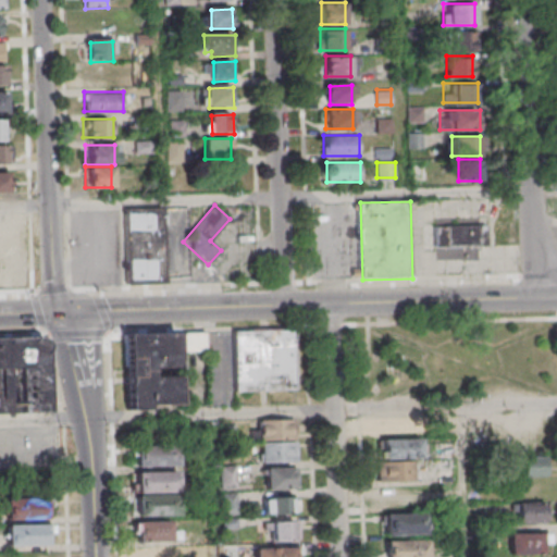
[(127,209),(164,208),(168,284),(130,285),(127,209)]
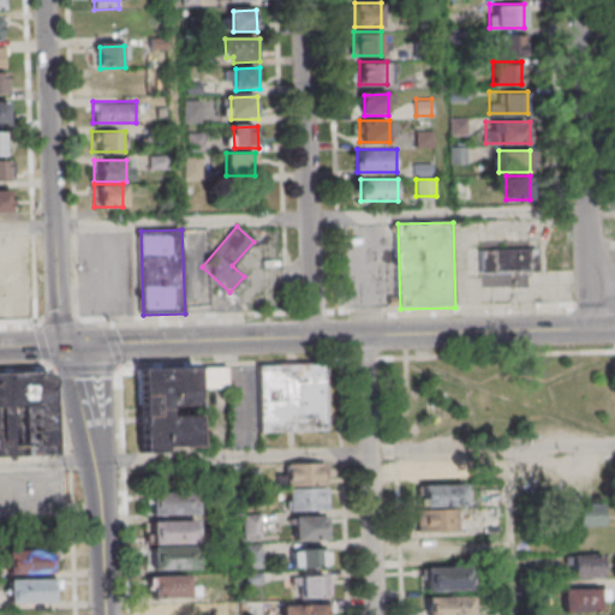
[(29,237),(0,237),(0,317),(31,317),(29,237)]
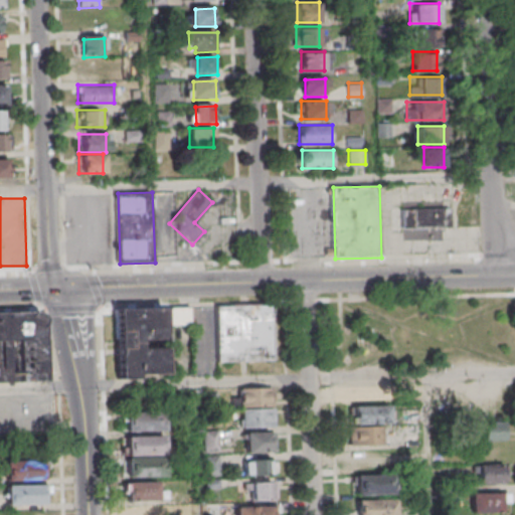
[(402,227),(448,227),(448,207),(402,207),(402,227)]
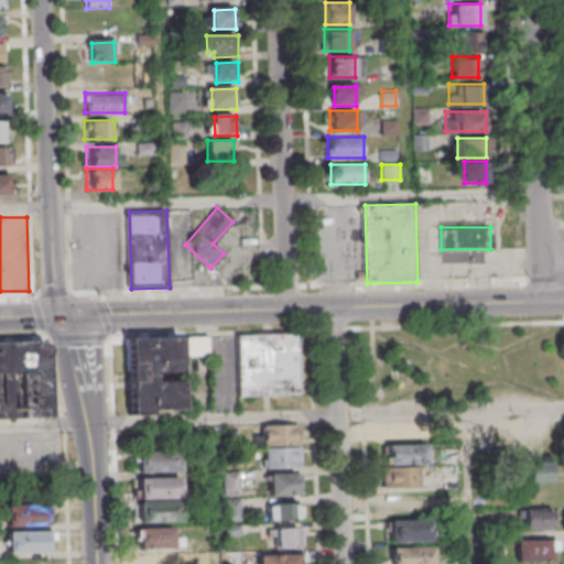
[(238,396),(299,394),(299,332),(237,333),(238,396)]
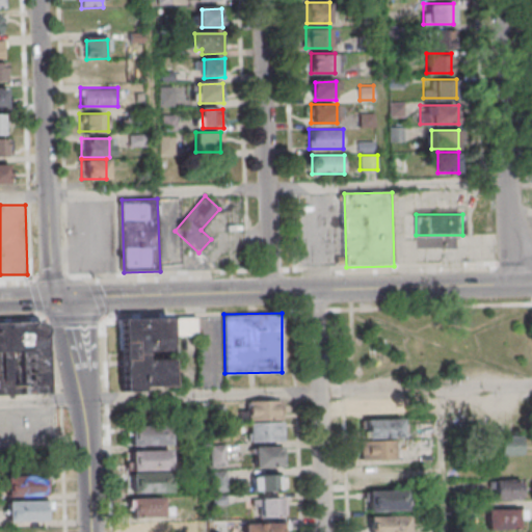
[(117,318),(120,390),(169,389),(169,357),(145,358),(145,352),(168,351),(168,336),(196,335),(196,316),(117,318)]
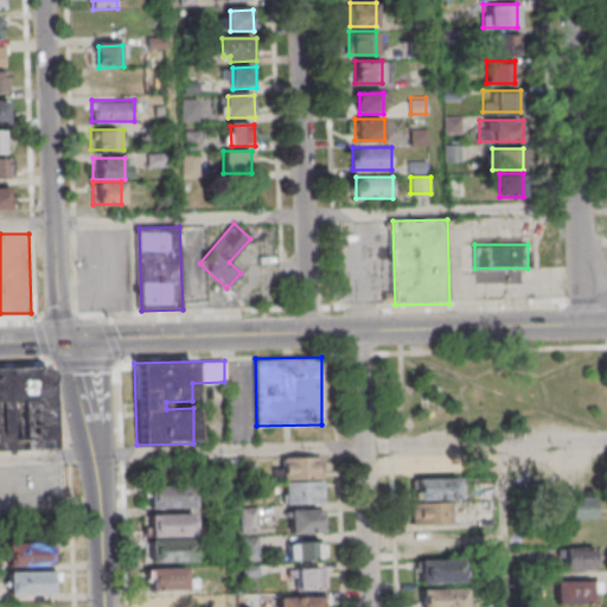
[(0,449),(50,449),(49,366),(0,368),(0,449)]
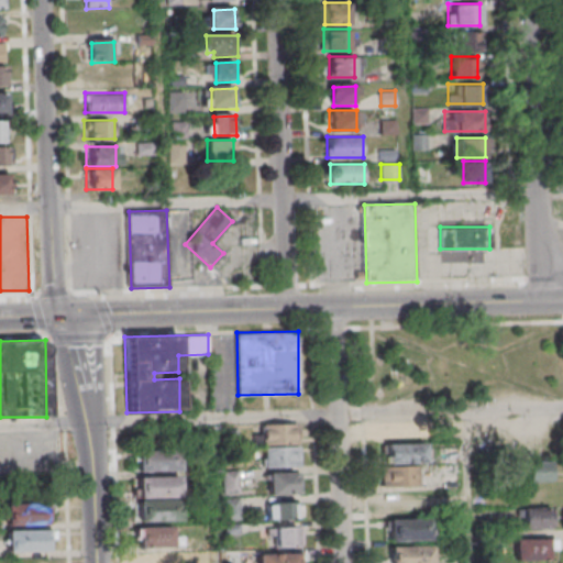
[(424,463),(424,440),(420,440),(419,420),(385,420),(385,463),(424,463)]
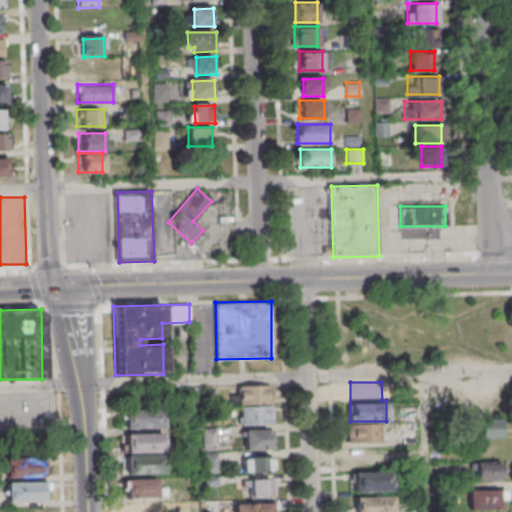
[(237,384),(237,403),(270,403),(270,384),(237,384)]
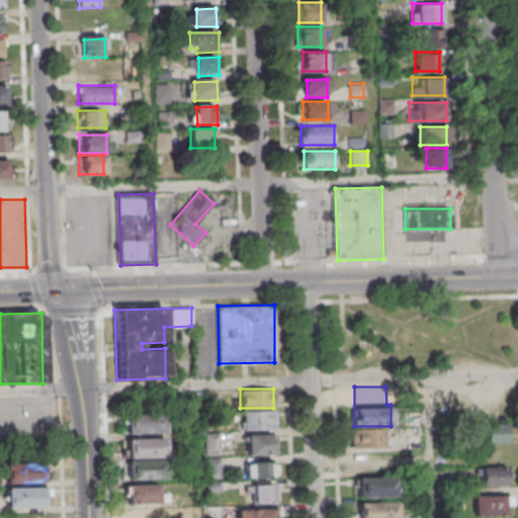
[(276,410),(242,410),(242,429),(276,429),(276,410)]
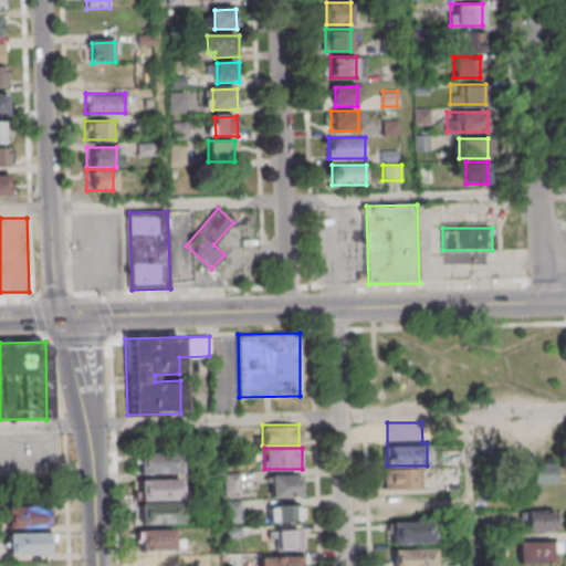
[(134,473),(179,473),(179,451),(134,451),(134,473)]
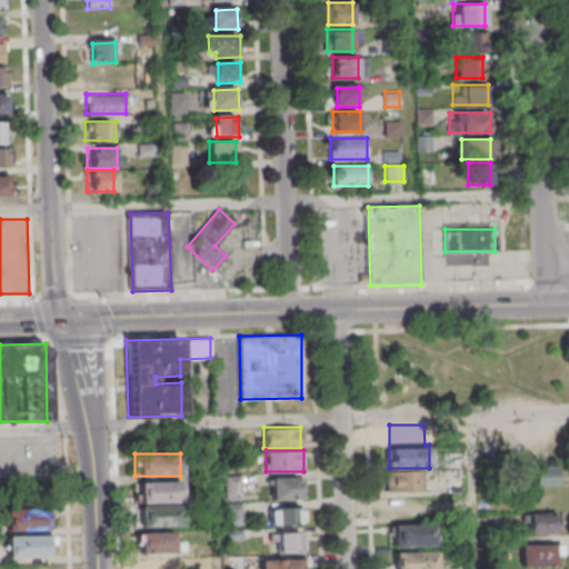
[(556,465),(531,465),(531,486),(556,486),(556,465)]
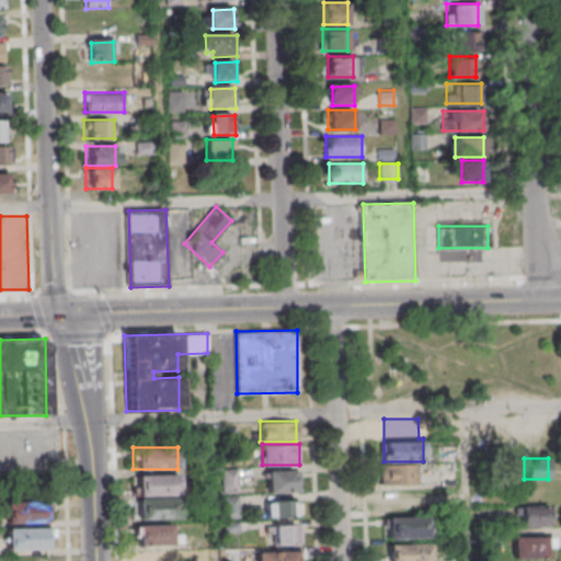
[(419,483),(419,464),(380,464),(380,483),(419,483)]
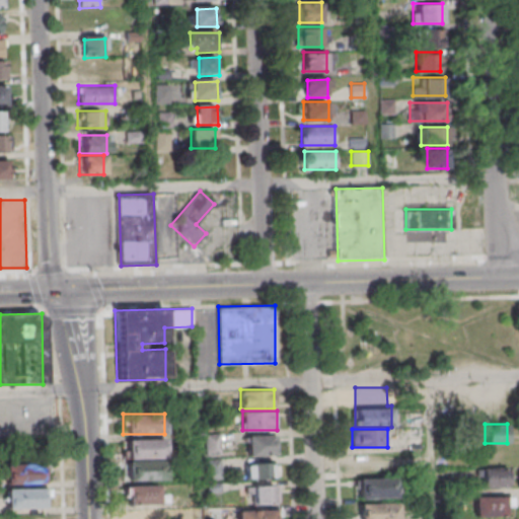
[(206,433),(206,455),(220,455),(220,433),(206,433)]
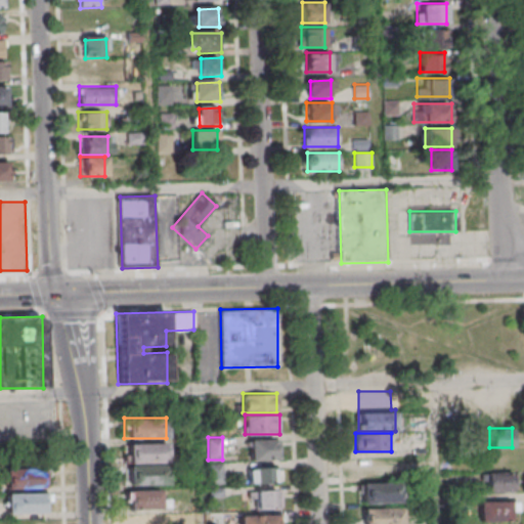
[(248,439),(248,460),(276,460),(276,439),(248,439)]
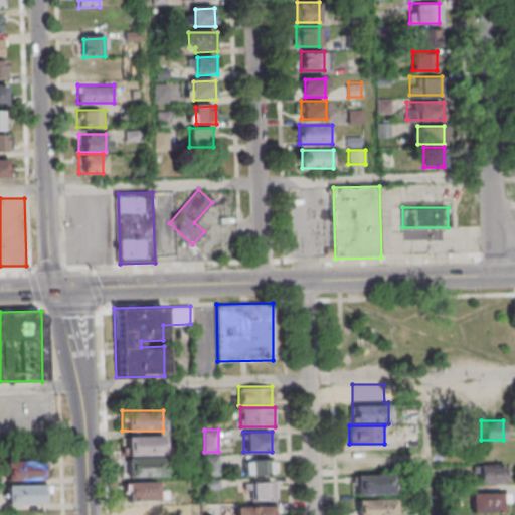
[(126,439),(164,438),(165,458),(127,459),(126,439)]
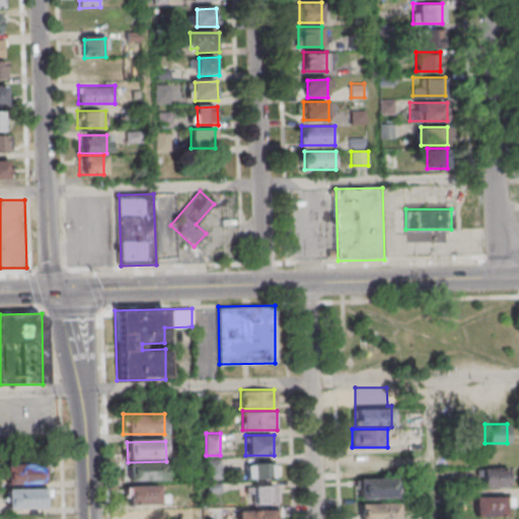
[(221,458),(207,458),(207,478),(221,478),(221,458)]
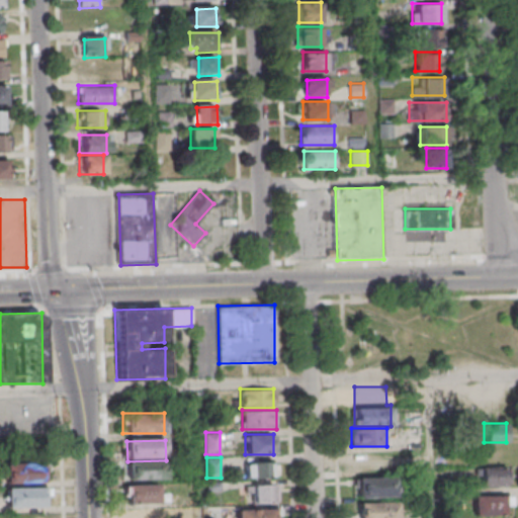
[(127,462),(166,461),(166,481),(127,483),(127,462)]
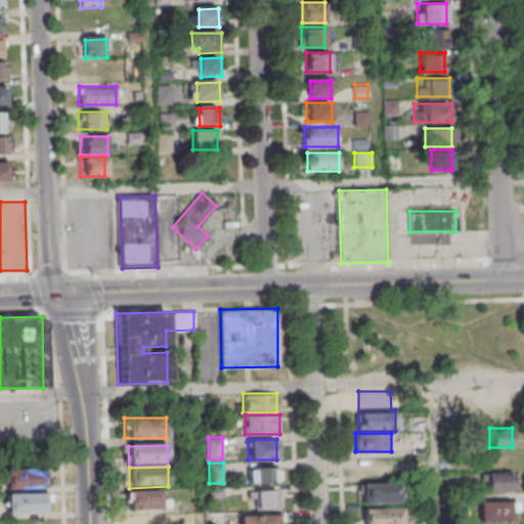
[(278,483),(278,467),(246,467),(246,483),(278,483)]
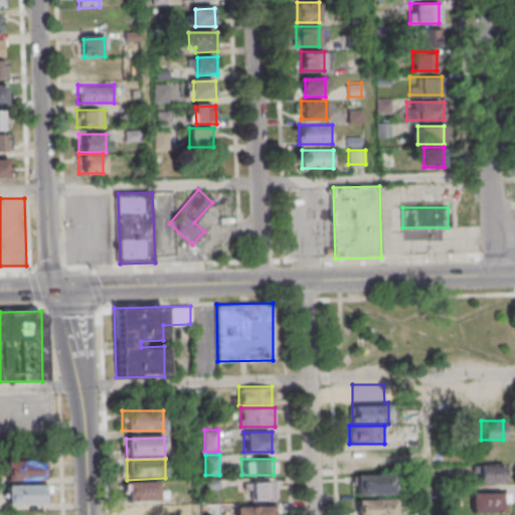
[(6,464),(44,463),(45,483),(7,484),(6,464)]
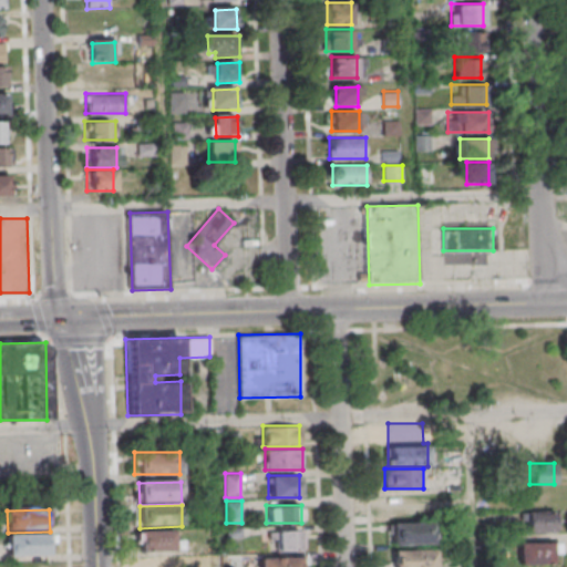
[(554,511),(524,511),(524,532),(554,532),(554,511)]
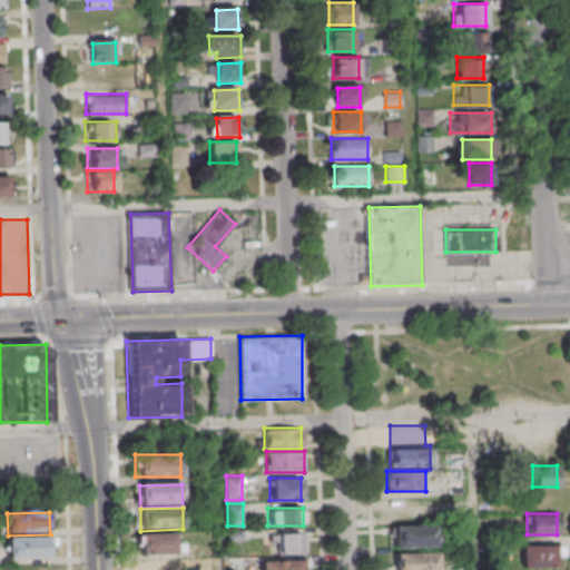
[(394,530),(436,528),(438,550),(395,551),(394,530)]
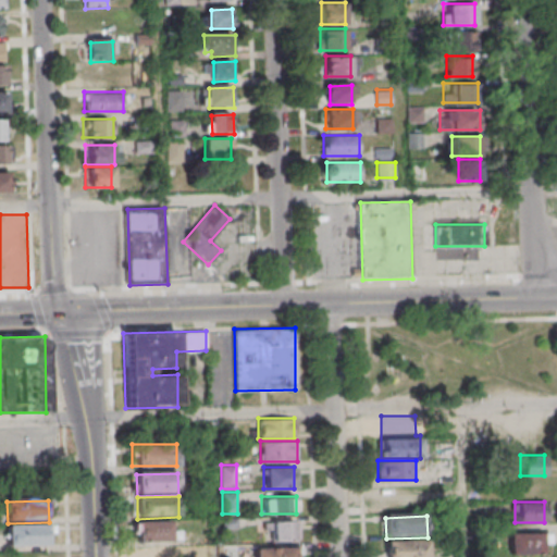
[(297,520),(270,520),(270,540),(297,540),(297,520)]
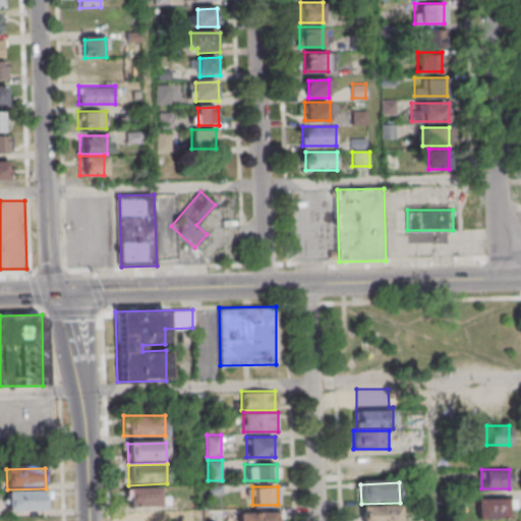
[(126,487),(126,506),(162,506),(162,487),(126,487)]
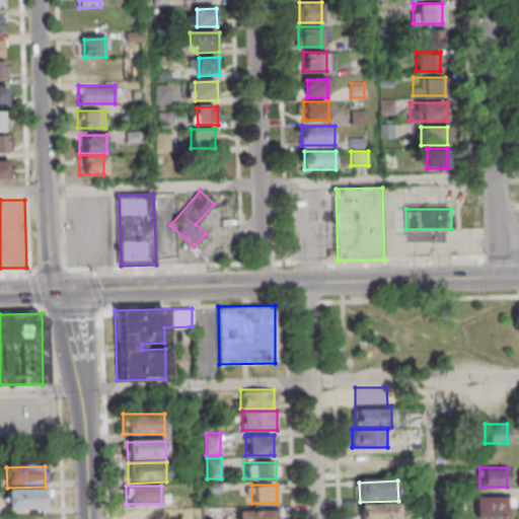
[(8,493),(47,491),(47,511),(9,512),(8,493)]
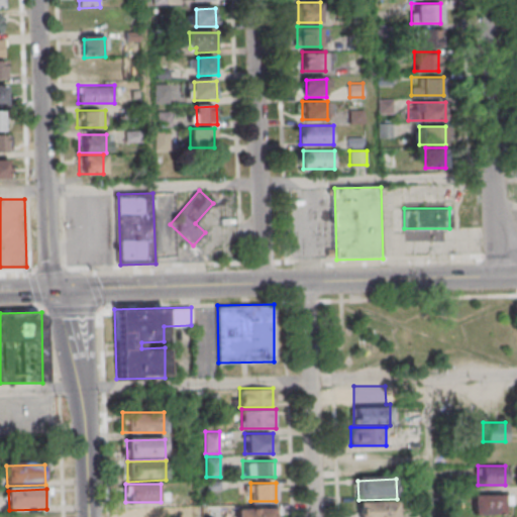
[(472,514),(508,514),(508,493),(472,493),(472,514)]
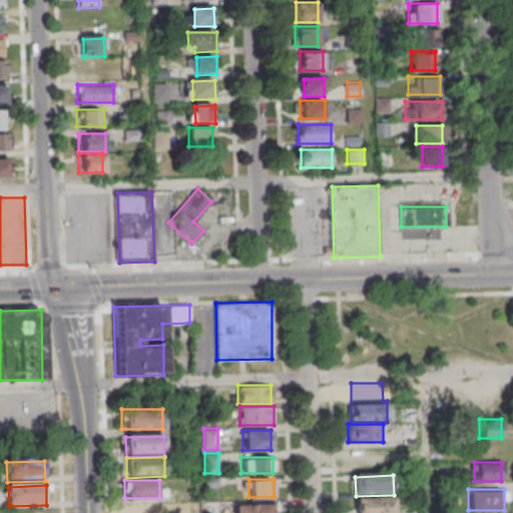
[(358,512),(358,501),(396,500),(396,512),(358,512)]
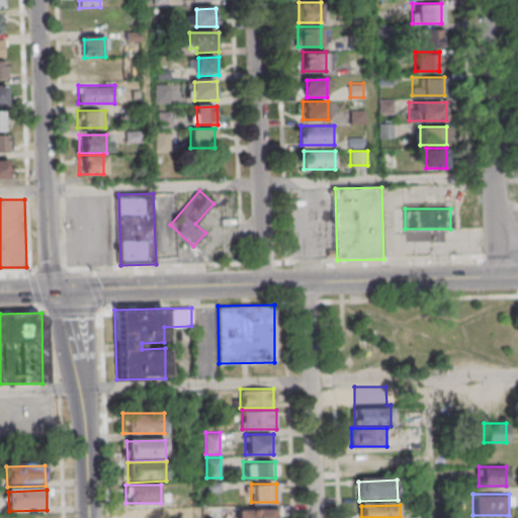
[(125,509),(124,517),(162,517),(162,509),(125,509)]
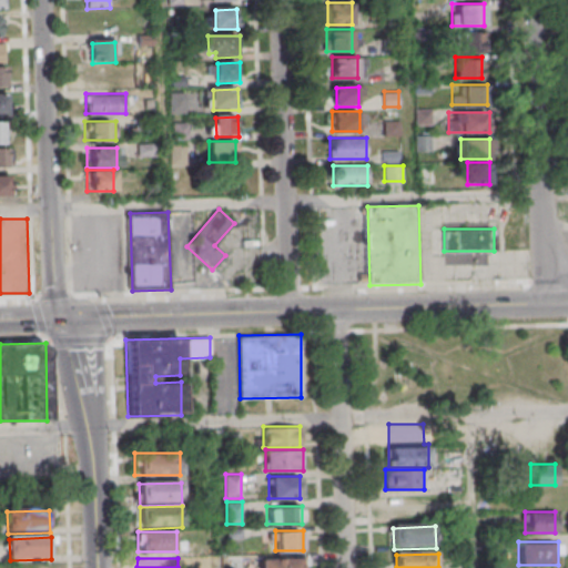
[(257,567),(301,567),(302,558),(259,558),(257,567)]
